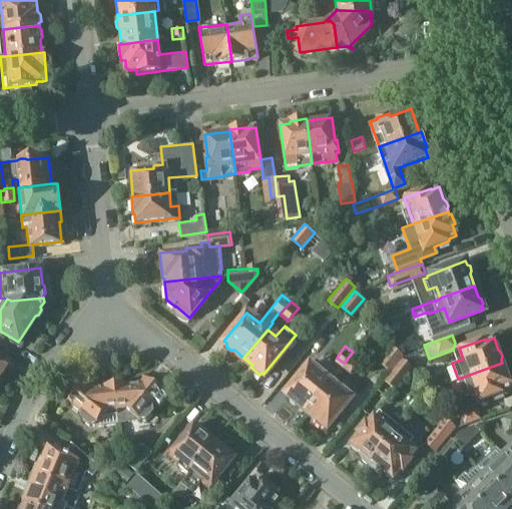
[(380,362),(390,370),(402,355),(392,347),(380,362)]
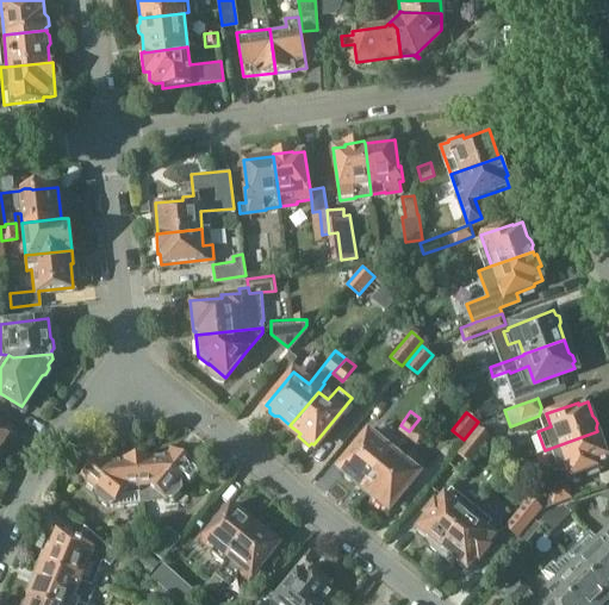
[(427,424),(420,418),(409,431),(416,437),(427,424)]
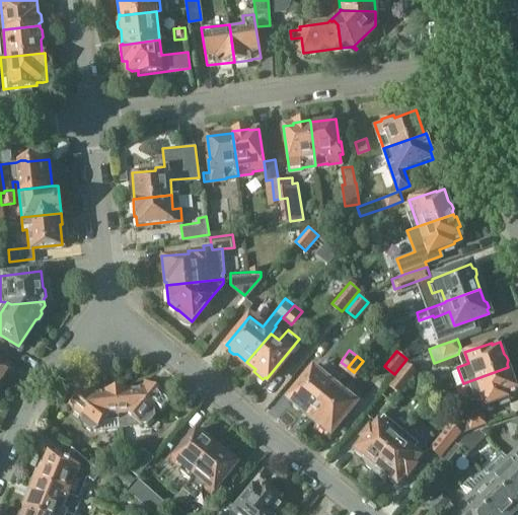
[(417,369),(408,361),(388,383),(398,391),(417,369)]
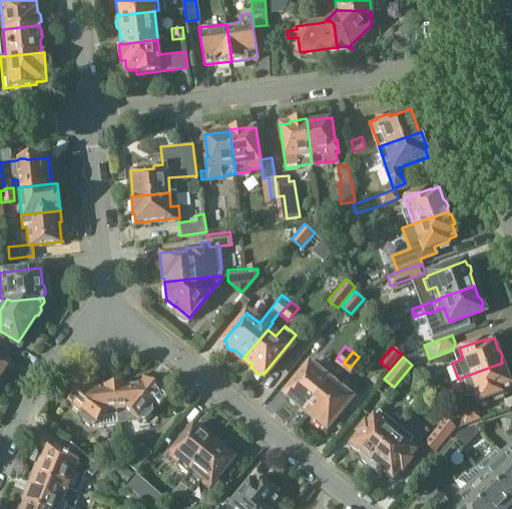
[(307,410),(317,398),(330,382),(323,376),(329,369),(315,358),(286,392),(307,410)]
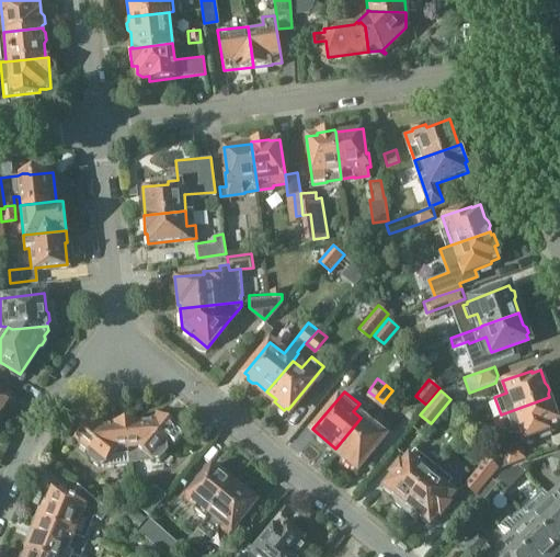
[(549,397),(501,415),(506,432),(518,428),(523,439),(551,429),(550,427),(559,423),(555,409),(555,406),(553,401),(550,399),(549,397)]
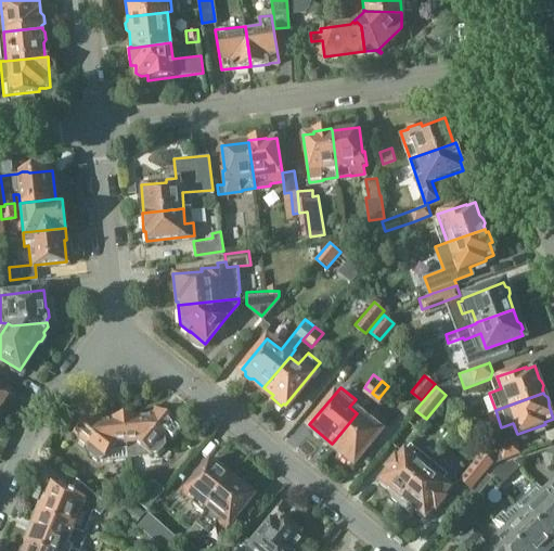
[(150,414),(124,417),(127,457),(157,455),(165,446),(164,438),(175,424),(160,411),(154,418),(150,414)]
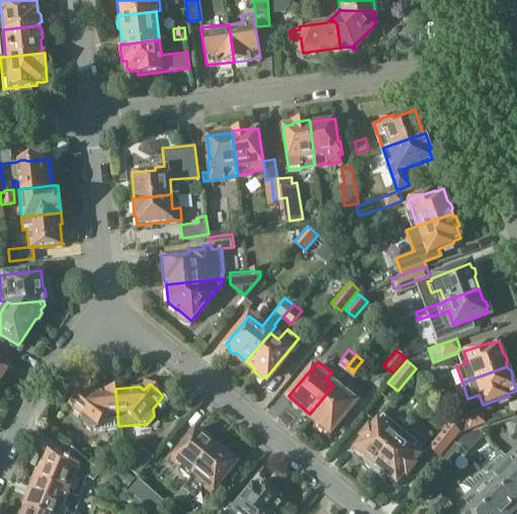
[(353,402),(333,386),(320,402),(310,414),(319,421),(319,425),(323,428),(327,428),(330,430),(353,402)]
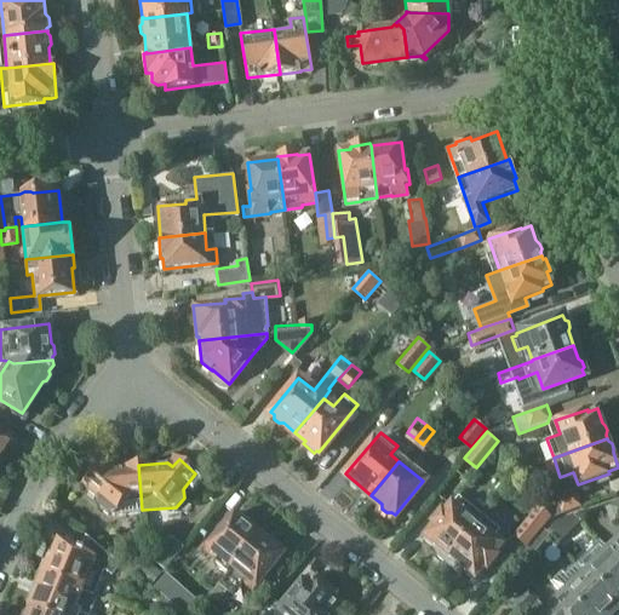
[(116,512),(142,510),(138,465),(110,469),(105,473),(97,467),(82,483),(98,498),(99,505),(108,512),(116,512)]
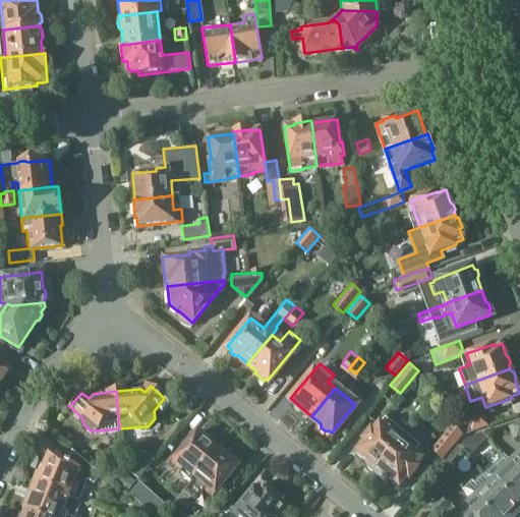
[(459,427),(462,433),(463,432),(487,423),(484,413),(479,409),(458,416),(459,427)]
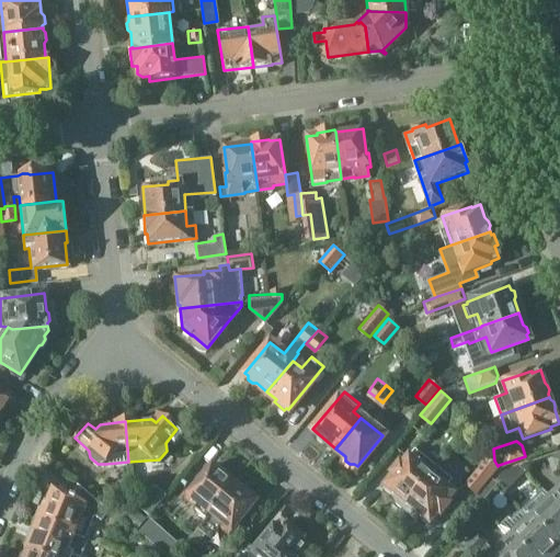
[(404,508),(438,467),(414,446),(401,463),(399,461),(389,473),(391,474),(383,484),(395,495),(393,497),(395,500),(398,502),(402,504),(402,507),(404,508)]
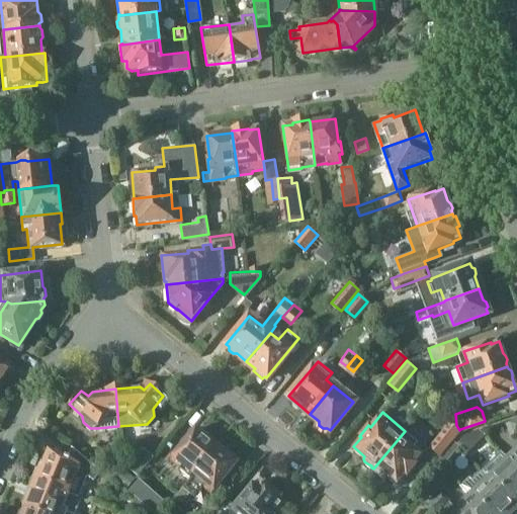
[(516,434),(516,445),(506,456),(516,467),(516,418),(509,421),(513,434),(516,432),(516,434)]
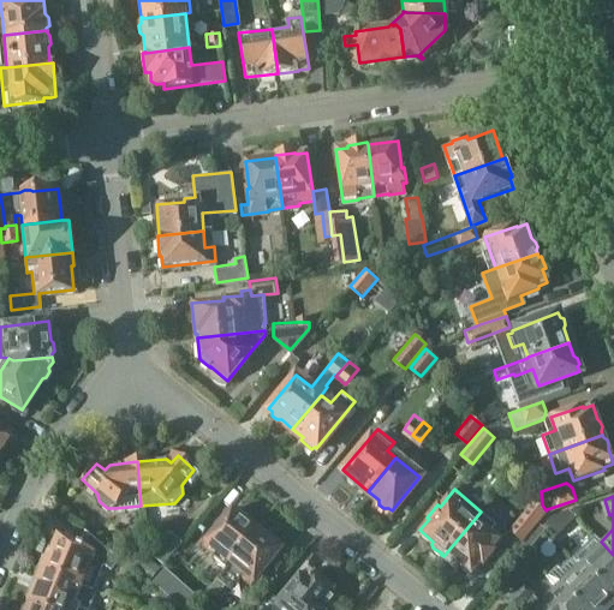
[(546,510),(542,504),(534,497),(508,528),(524,539),(546,510)]
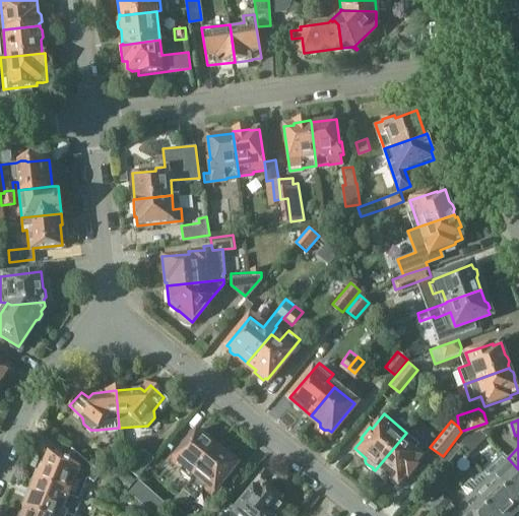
[(174,458),(194,474),(217,446),(214,444),(212,447),(209,443),(210,441),(209,440),(209,435),(205,432),(200,433),(196,430),(174,458)]
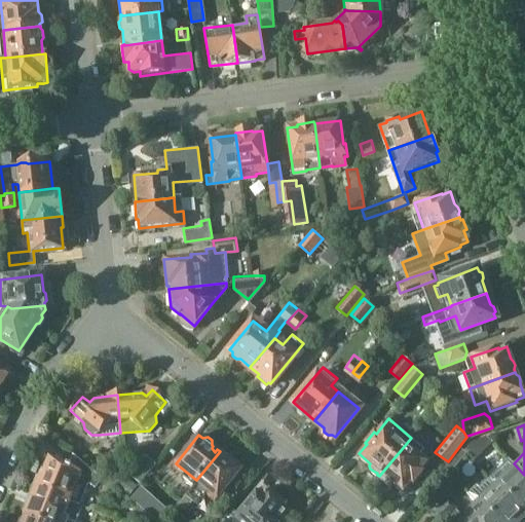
[(432,455),(411,438),(379,476),(380,475),(381,478),(385,481),(389,482),(391,481),(402,490),(410,481),(412,482),(421,471),(419,470),(432,455)]
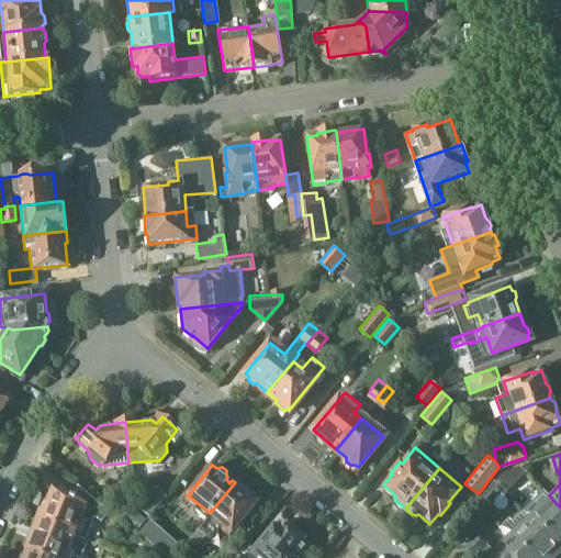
[(494,477),(475,499),(481,503),(498,480),(494,477)]
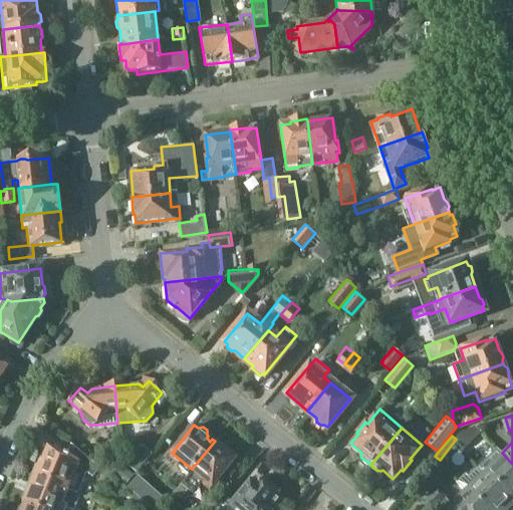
[(215,441),(192,469),(211,485),(234,458),(231,455),(232,451),(226,446),(222,447),(220,446),(219,448),(215,445),(217,443),(215,441)]
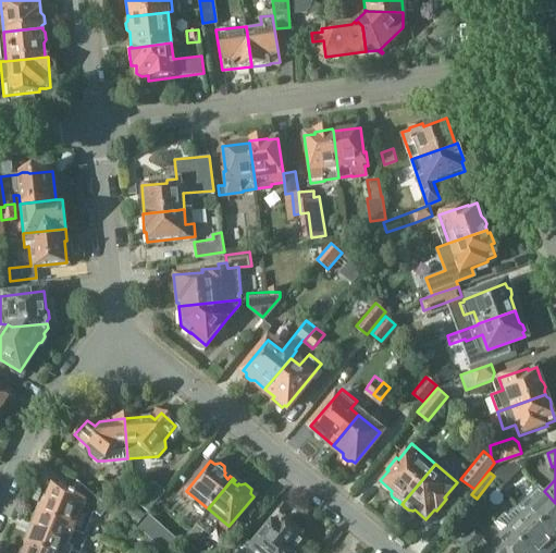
[(149,511),(165,490),(152,479),(136,499),(149,511)]
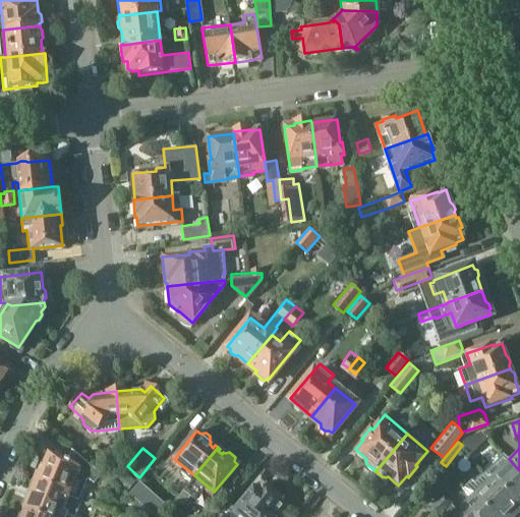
[(36,479),(35,481),(75,498),(84,475),(79,473),(80,470),(70,466),(71,464),(63,460),(64,458),(49,452),(43,466),(42,466),(41,469),(36,470),(34,476),(36,479)]
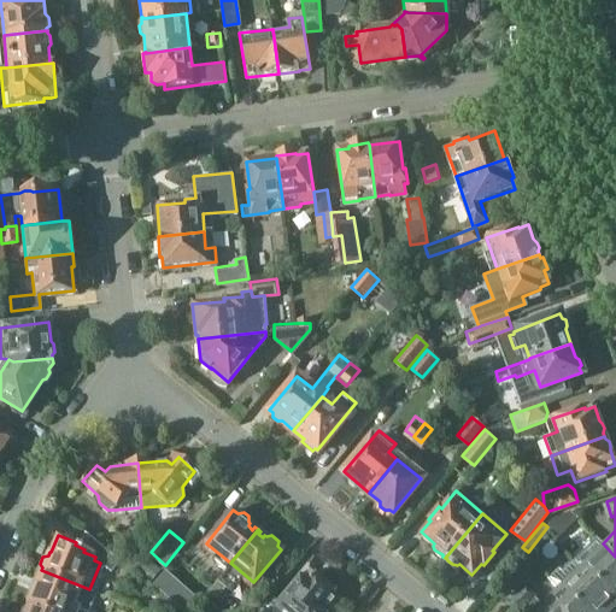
[(615,557),(603,543),(581,565),(615,600),(615,557)]
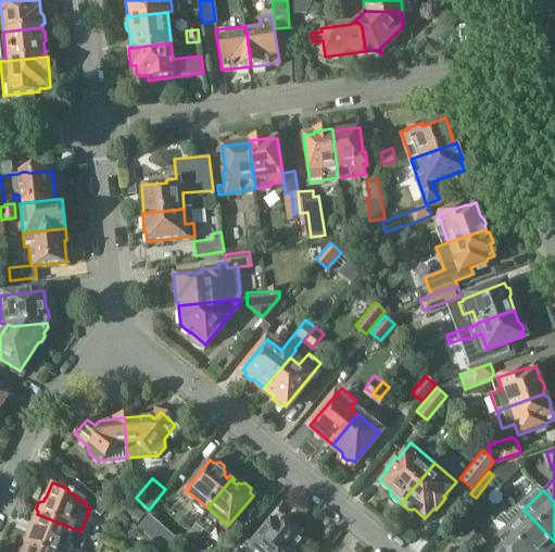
[(146,512),(127,496),(117,507),(136,524),(146,512)]
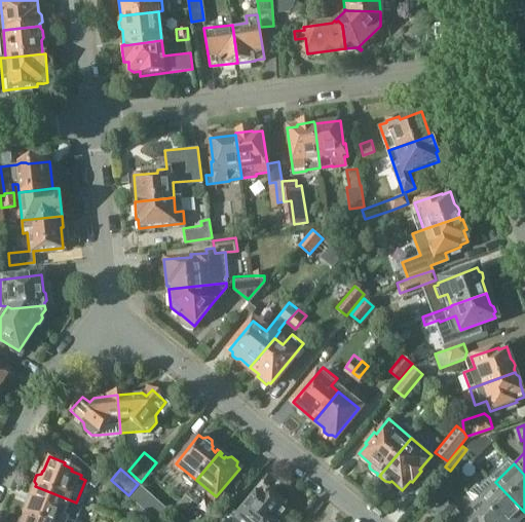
[(466,490),(476,500),(496,521),(521,521),(524,519),(524,515),(524,514),(524,512),(495,482),(489,476),(479,485),(476,481),(466,490)]
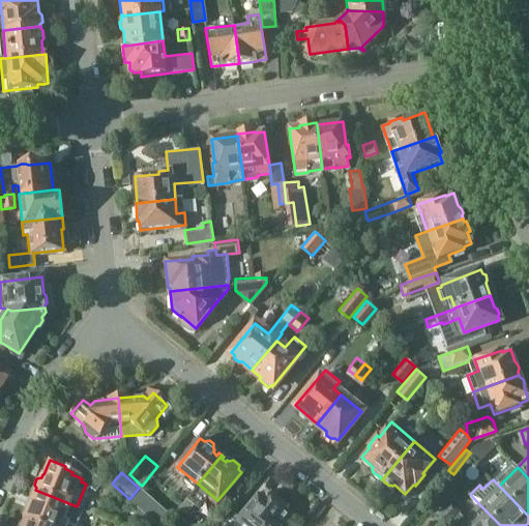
[(152,497),(141,488),(130,500),(141,509),(156,523),(167,510),(152,497)]
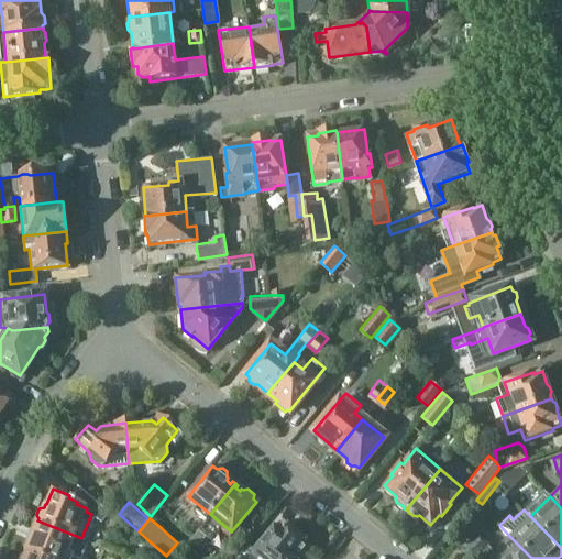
[(86,540),(81,538),(37,521),(31,537),(26,538),(24,545),(26,548),(25,551),(44,558),(67,558),(69,554),(79,558),(86,540)]
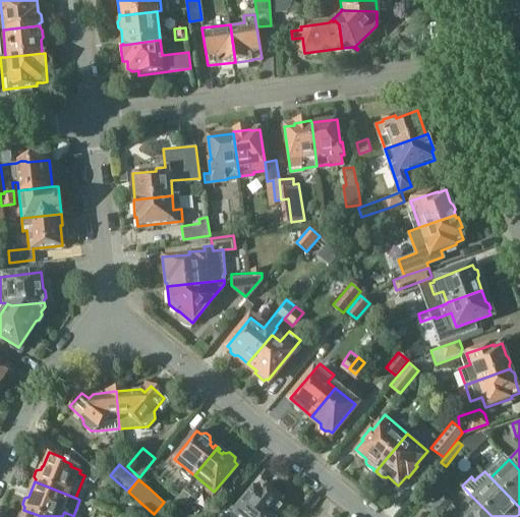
[(257,481),(229,515),(230,516),(272,516),(269,514),(282,498),(278,496),(278,492),(273,487),(269,489),(266,485),(265,487),(257,481)]
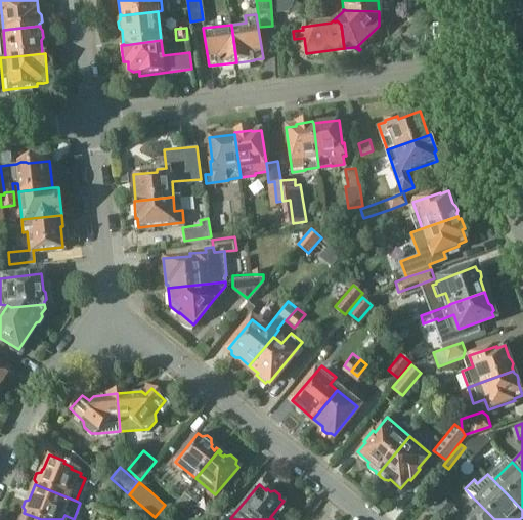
[(191,497),(184,491),(176,502),(183,508),(191,497)]
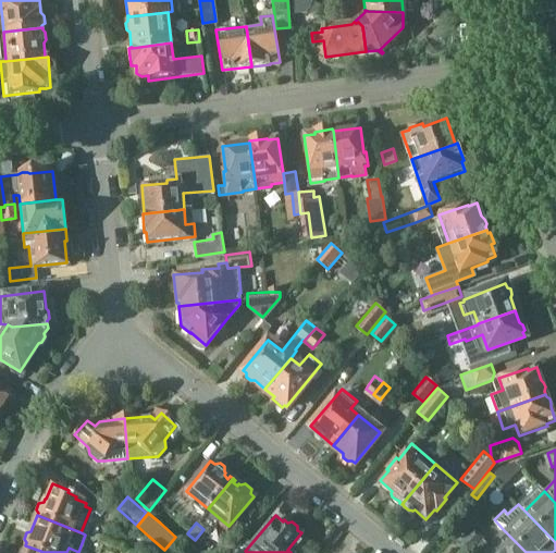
[(526,552),(504,530),(490,544),(482,538),(484,535),(474,527),(472,530),(466,525),(455,537),(461,541),(460,542),(470,551),(472,549),(478,552),(526,552)]
